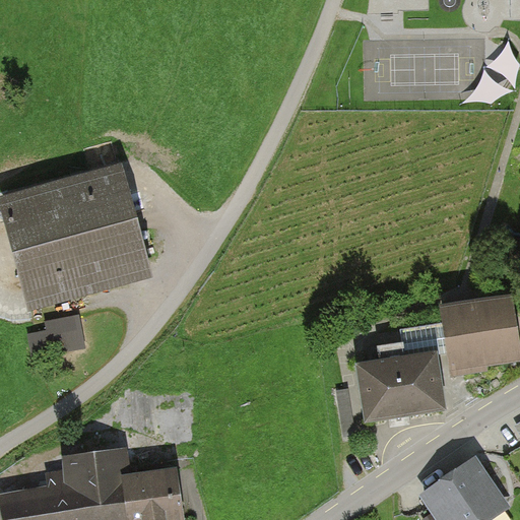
[(119,180),(8,208),(31,301),(142,272),(119,180)]
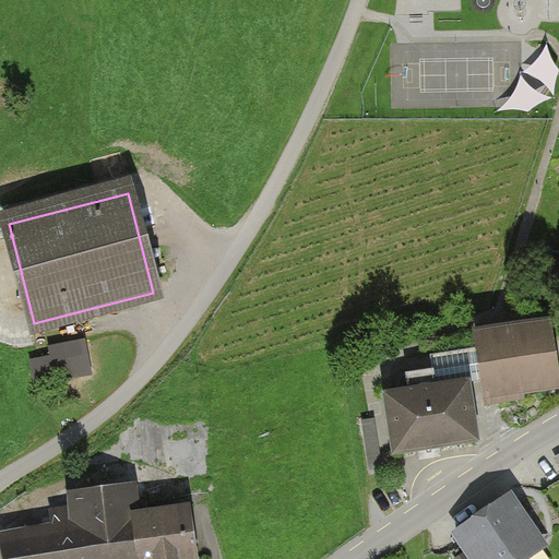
[(549,324),(477,335),(488,402),(520,396),(519,391),(558,385),(549,324)]
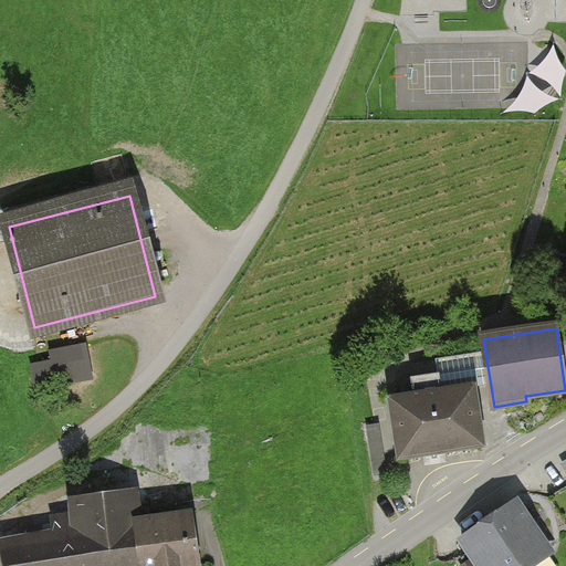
[(91,341),(53,349),(55,359),(34,364),(39,388),(98,375),(91,341)]
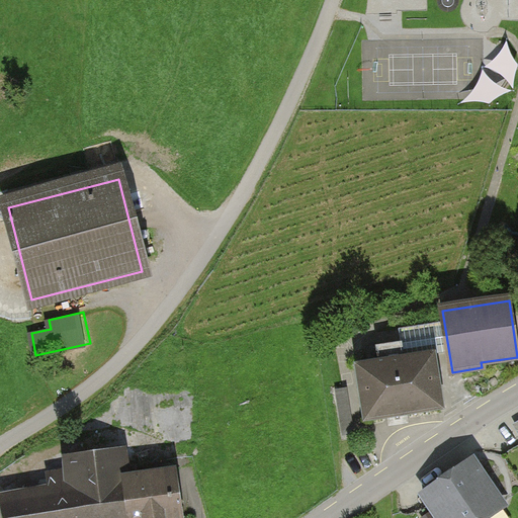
[(370,364),(357,366),(366,421),(442,409),(434,355),(404,360),(402,344),(368,349),(370,364)]
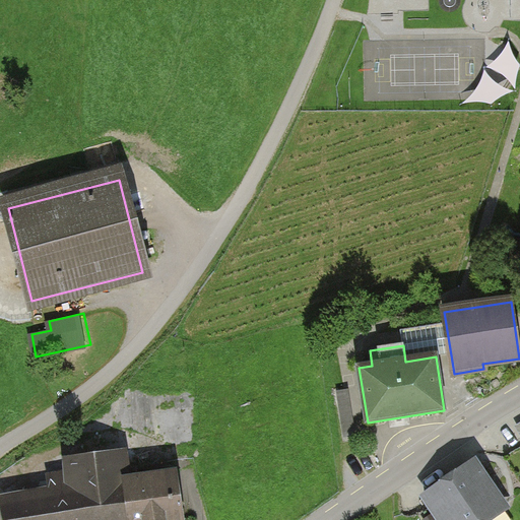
[(65,483),(7,492),(11,519),(185,519),(178,467),(130,474),(126,447),(61,456),(65,483)]
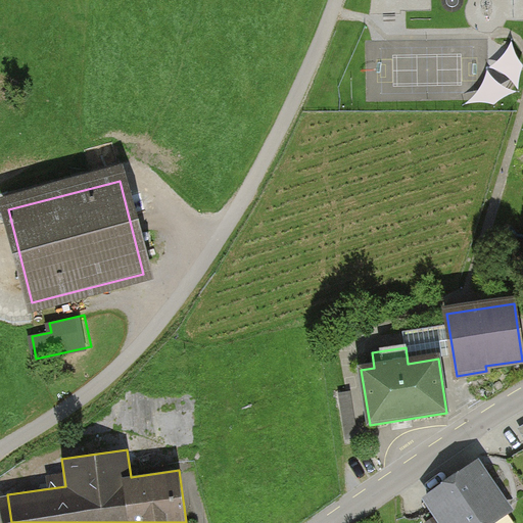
[(480,463),(422,501),(436,522),(492,522),(513,510),(480,463)]
